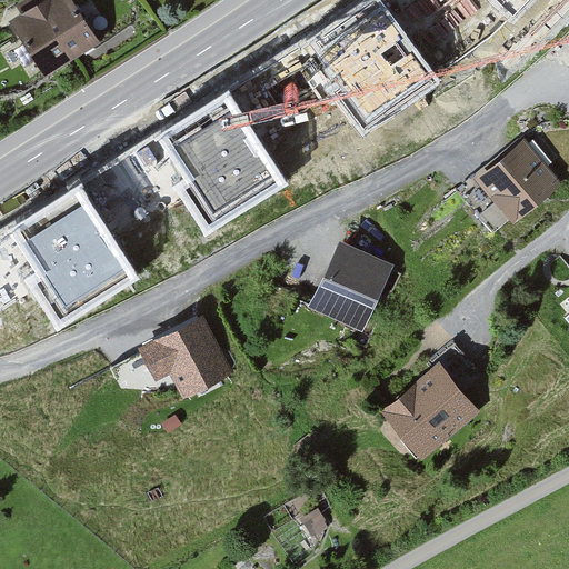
[(70,61),(31,0),(25,0),(15,6),(21,16),(11,22),(45,78),(70,61)]
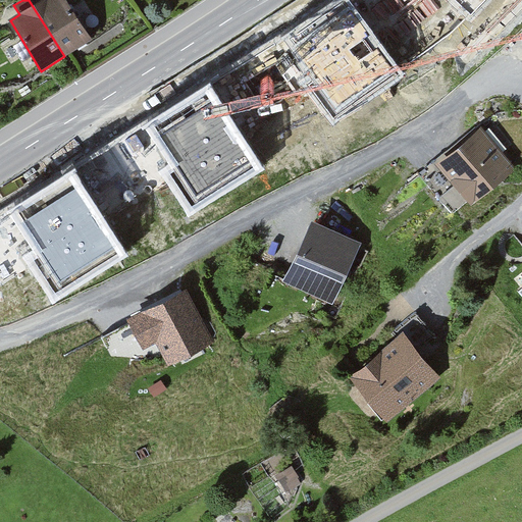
[(29,0),(64,56),(91,40),(65,0),(29,0)]
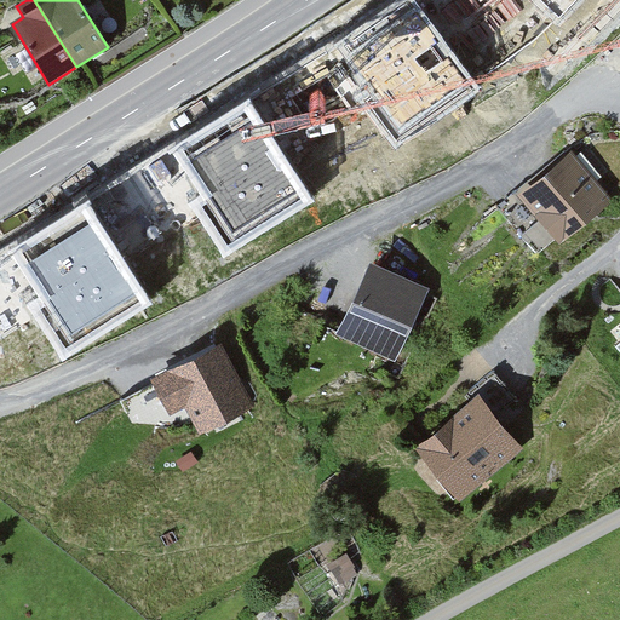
[(414,0),(399,0),(337,45),(368,90),(360,96),(366,105),(399,150),(481,91),(414,0)]
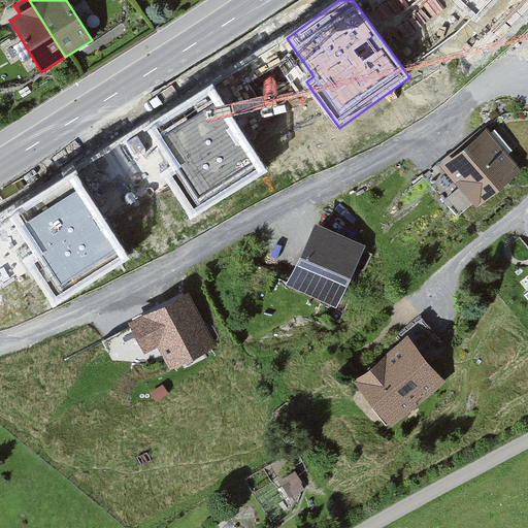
[(454,0),(483,27),(507,0),(454,0)]
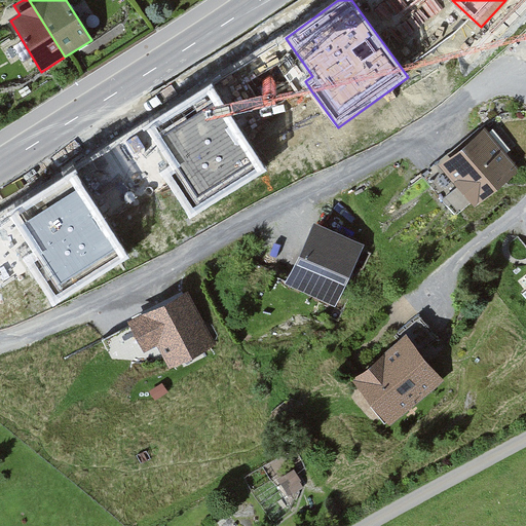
[(212,84),(147,125),(172,164),(163,170),(168,178),(194,218),(267,172),(212,84)]
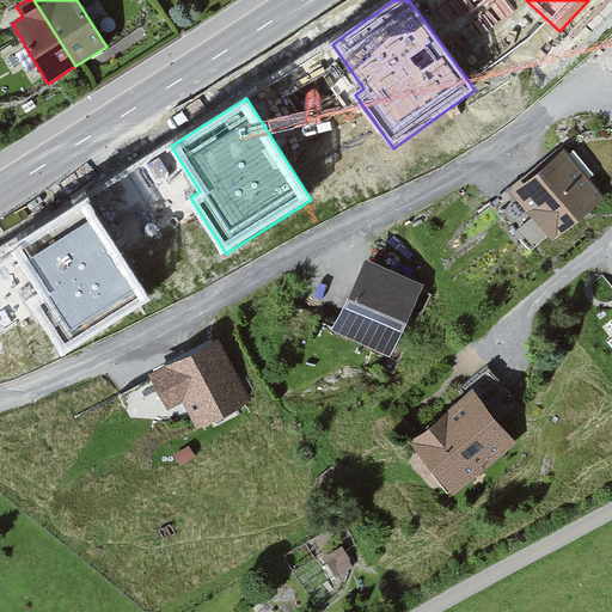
[(564,148),(510,194),(532,219),(514,233),(530,252),(548,237),(554,243),(606,197),(564,148)]
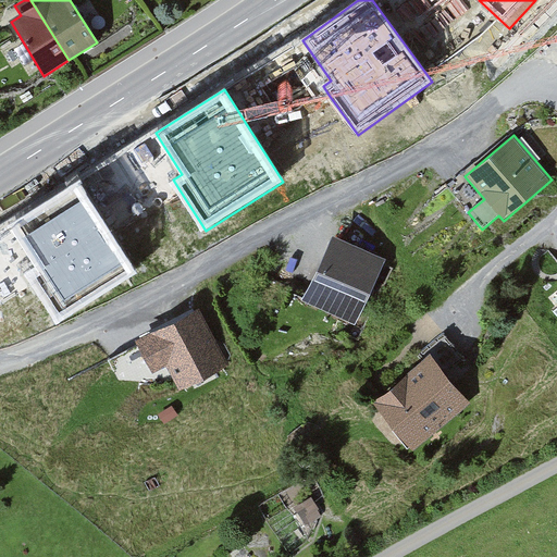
[(484,199),(465,176),(448,189),(468,212),(484,199)]
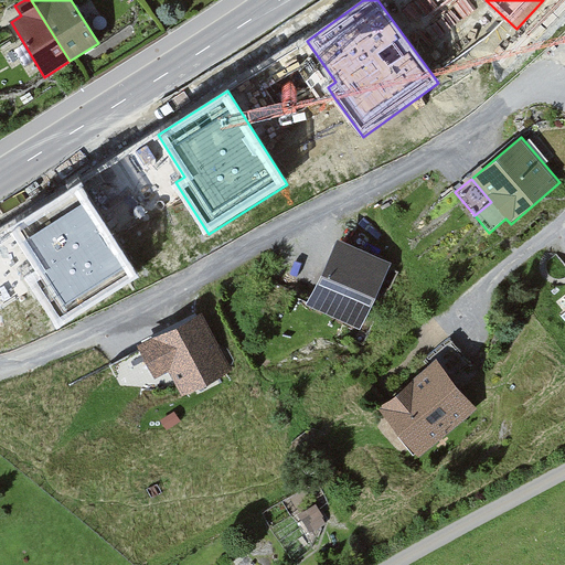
[(81,185),(11,230),(38,272),(29,277),(34,286),(62,329),(140,279),(81,185)]
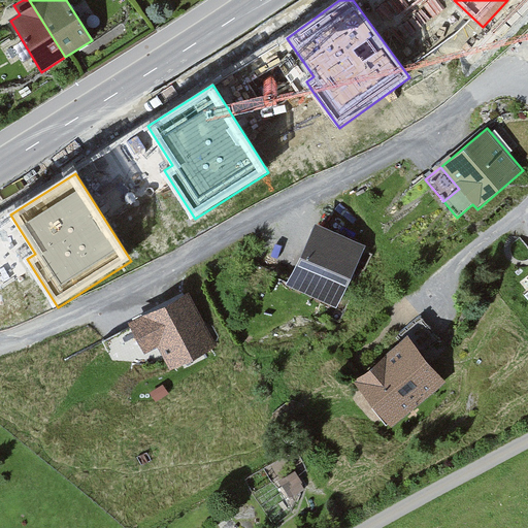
[(35,254),(10,215),(0,221),(0,287),(32,267),(27,259),(35,254)]
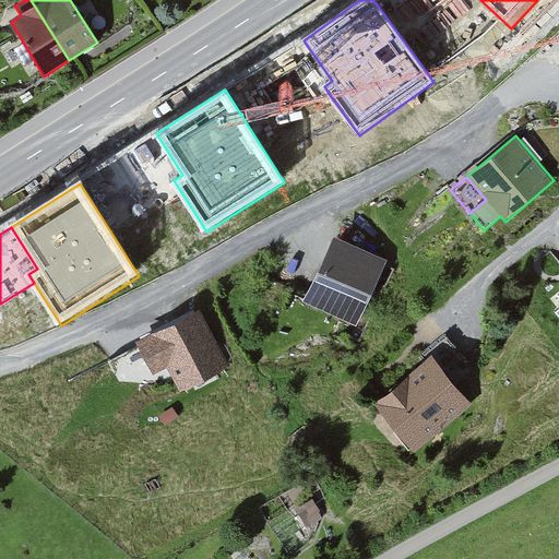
[(387,262),(333,238),(305,302),(357,326),(387,262)]
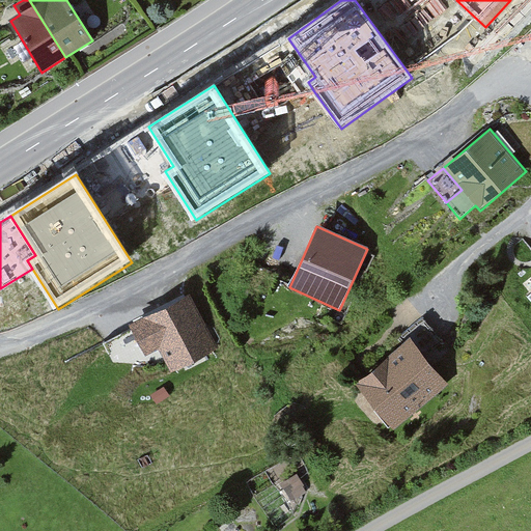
[(188,296),(130,326),(132,331),(145,356),(159,348),(172,373),(216,350),(188,296)]
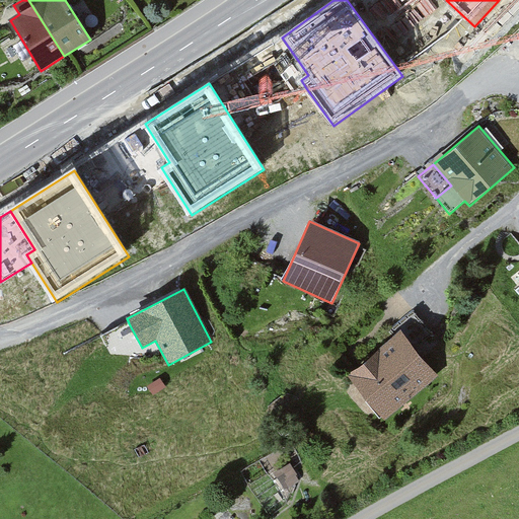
[(399,331),(415,350),(432,335),(412,311),(394,326),(399,331)]
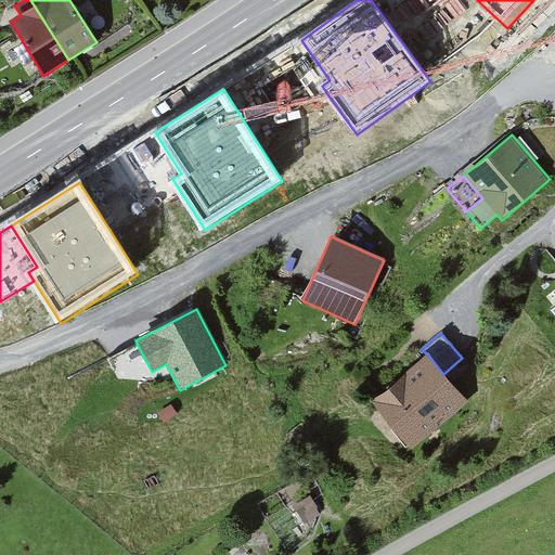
[(152,372),(138,346),(108,360),(118,379),(133,382),(152,372)]
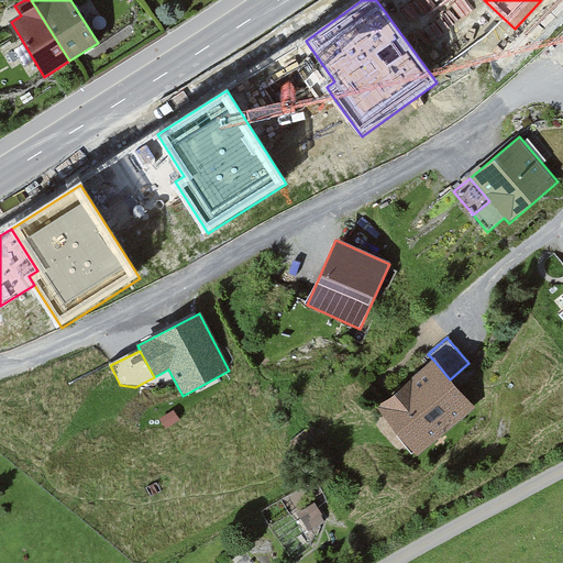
[(433,360),(376,407),(416,455),(474,408),(450,379),(433,360)]
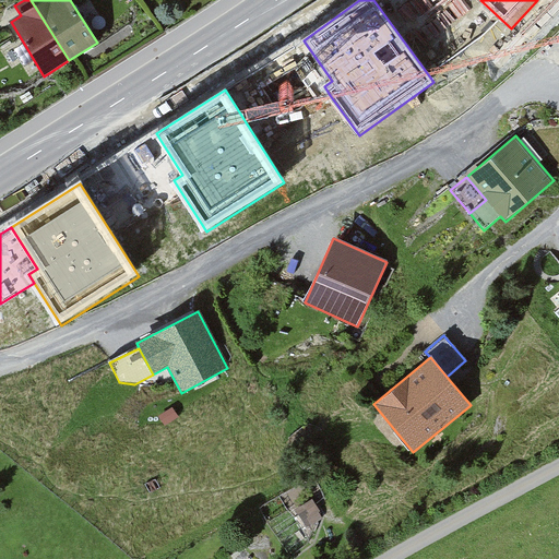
[(173,407),(159,416),(166,426),(179,417),(173,407)]
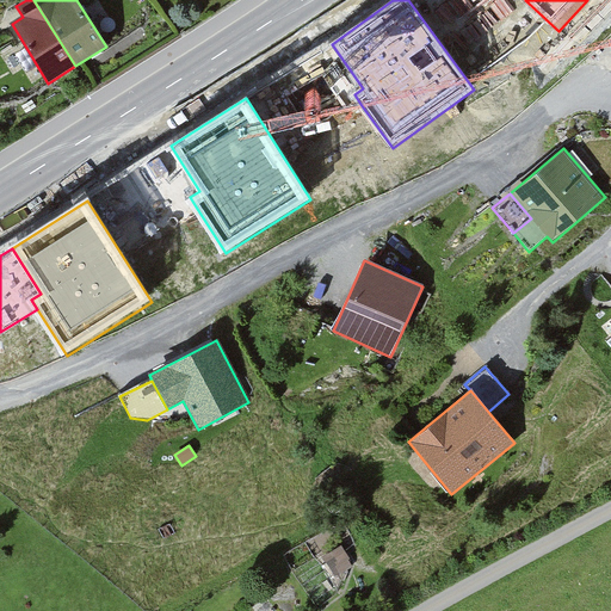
[(343,547),(323,559),(335,576),(352,567),(349,561),(351,560),(343,547)]
